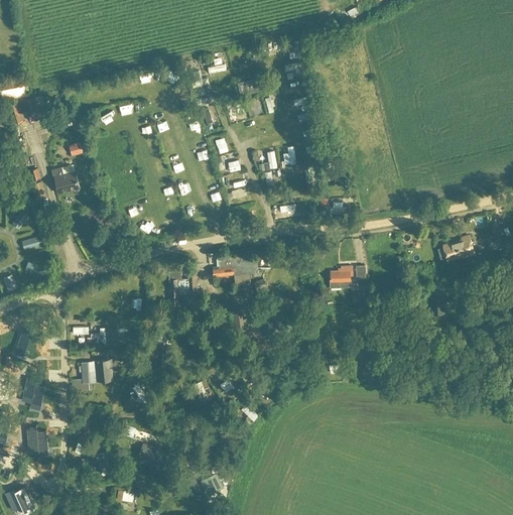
[(226,66),(209,69),(210,77),(227,74),(226,66)]
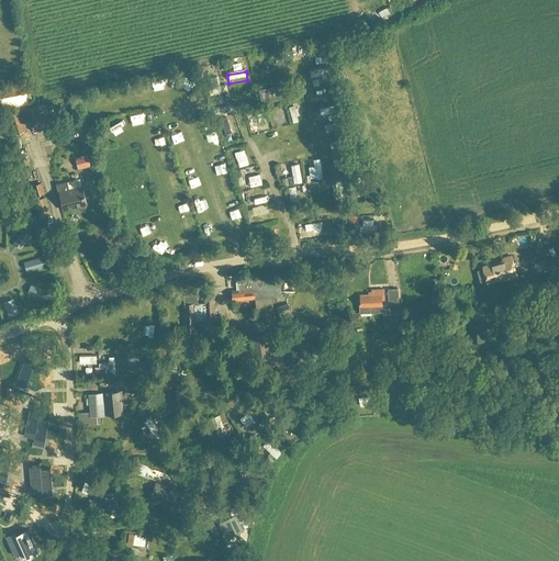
[(167,80),(159,80),(160,97),(168,96),(167,80)]
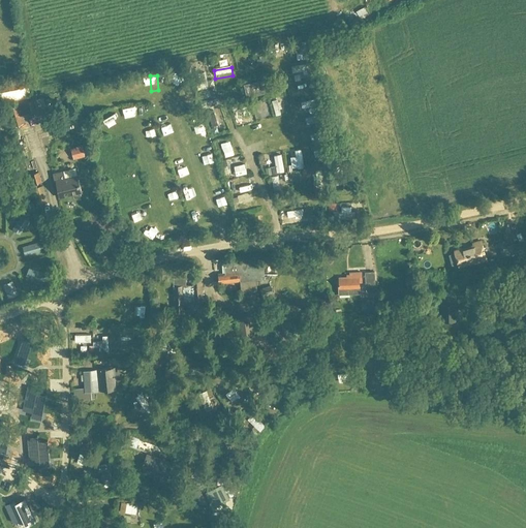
[(241,85),(243,98),(264,93),(261,81),(241,85)]
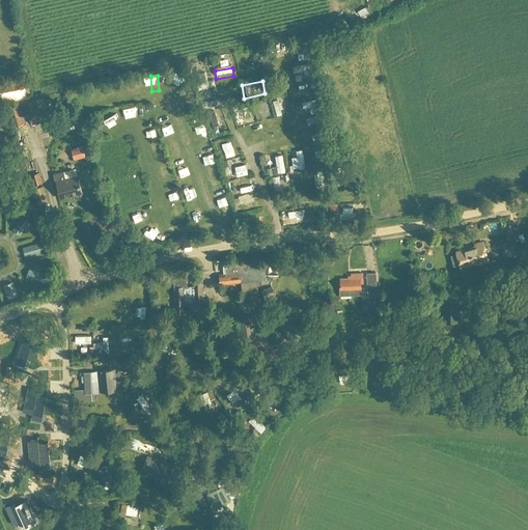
[(82,106),(86,102),(82,95),(77,100),(82,106)]
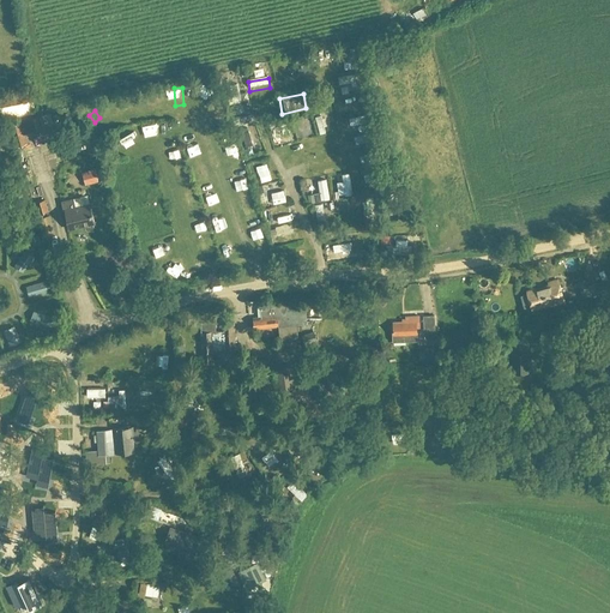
[(28,116),(6,124),(13,149),(23,145),(20,136),(31,133),(28,116)]
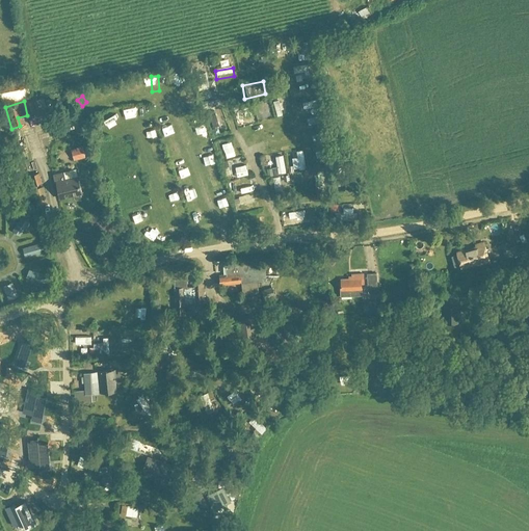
[(278,120),(284,117),(281,102),(274,103),(278,120)]
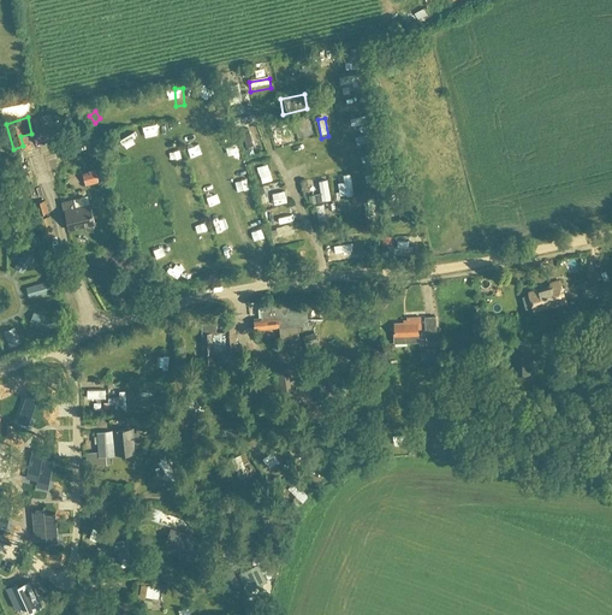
[(298,123),(301,135),(312,132),(309,120),(298,123)]
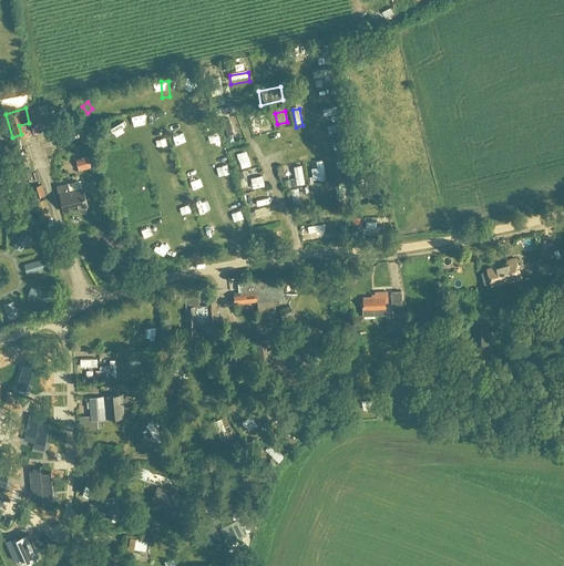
[(256,114),(250,115),(255,134),(260,132),(256,114)]
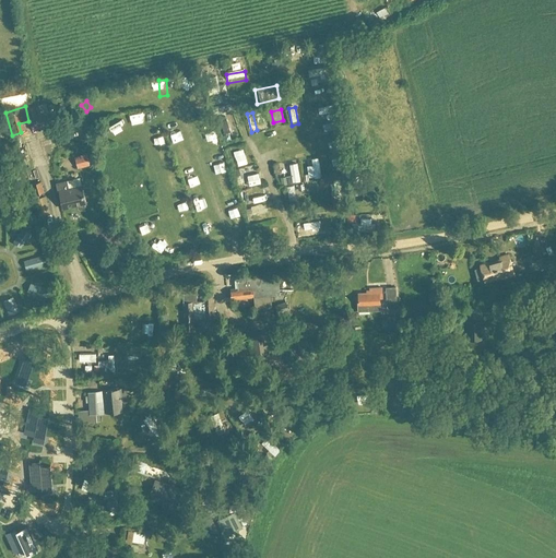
[(138,114),(128,115),(130,134),(140,132),(138,114)]
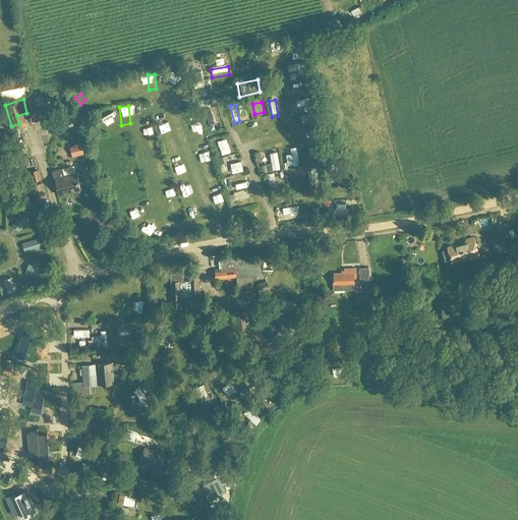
[(105,125),(114,121),(110,111),(101,115),(105,125)]
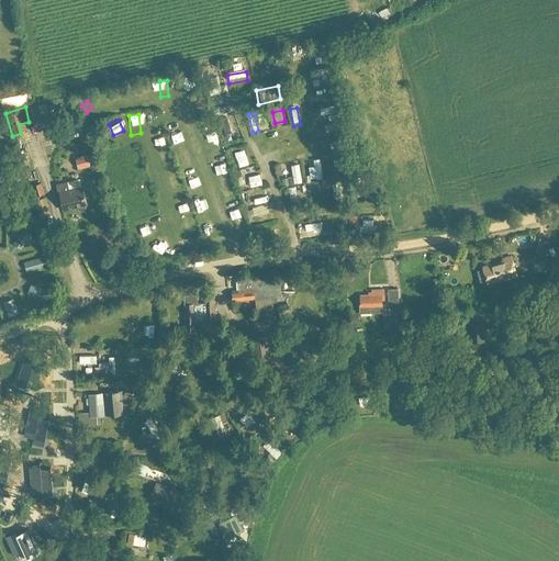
[(233,137),(231,123),(223,125),(226,138),(233,137)]
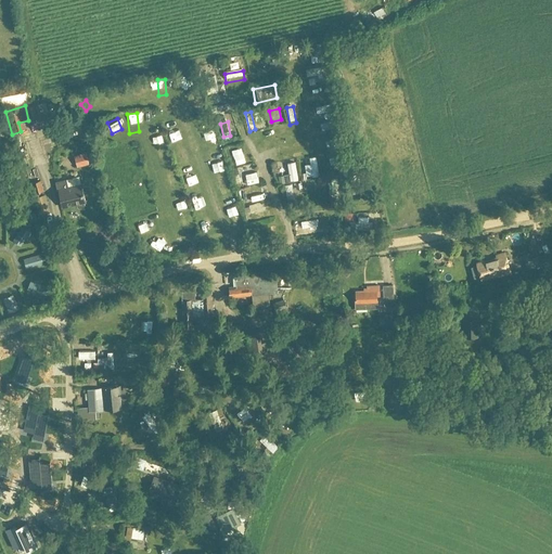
[(203,130),(207,142),(216,139),(212,128),(203,130)]
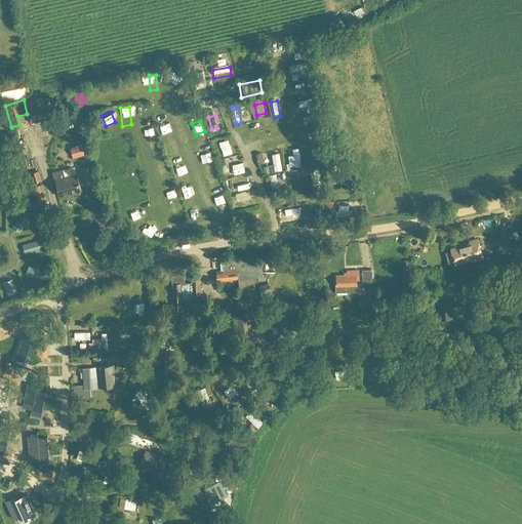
[(0,147),(11,144),(7,127),(9,127),(8,122),(0,124),(0,147)]
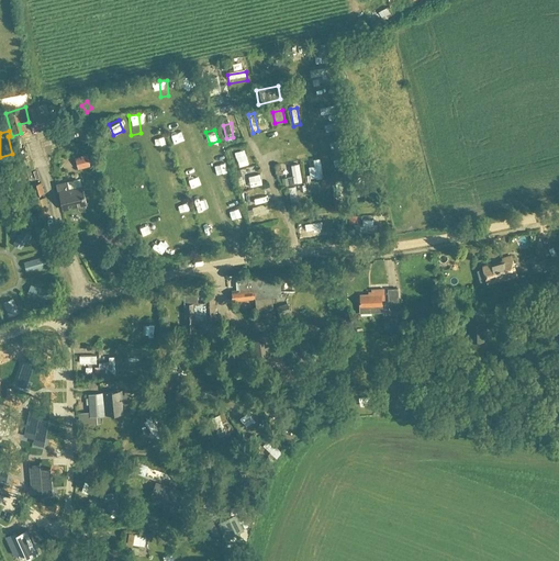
[(84,156),(71,158),(75,170),(87,167),(84,156)]
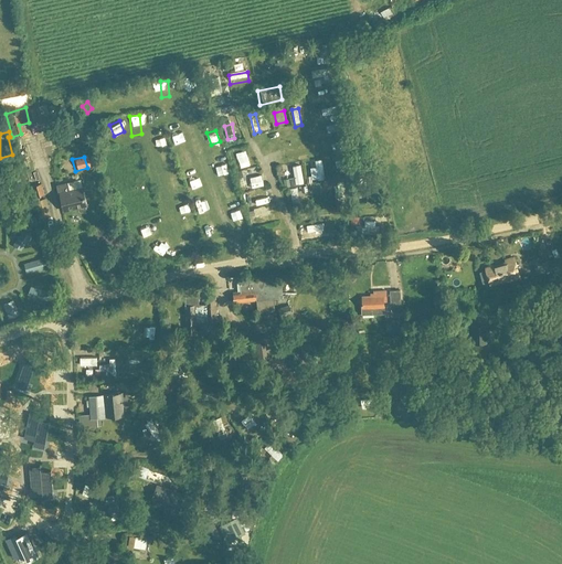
[(223,172),(229,170),(224,157),(219,159),(223,172)]
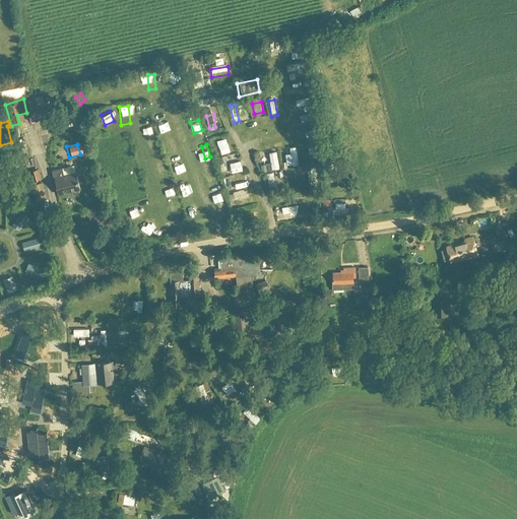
[(170,158),(178,155),(175,146),(167,149),(170,158)]
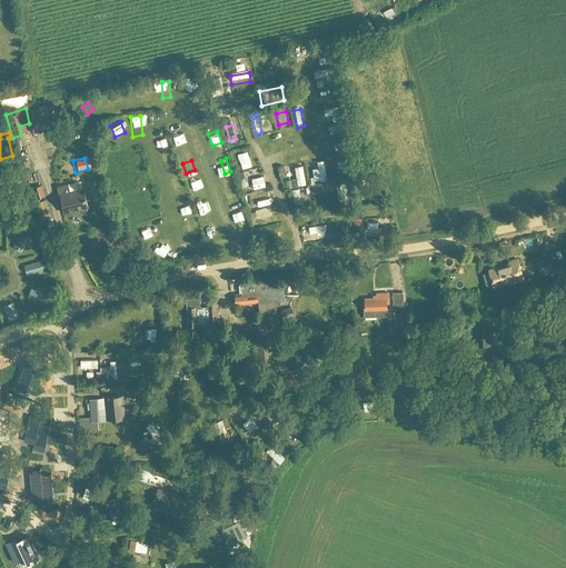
[(248,160),(238,163),(240,173),(251,170),(248,160)]
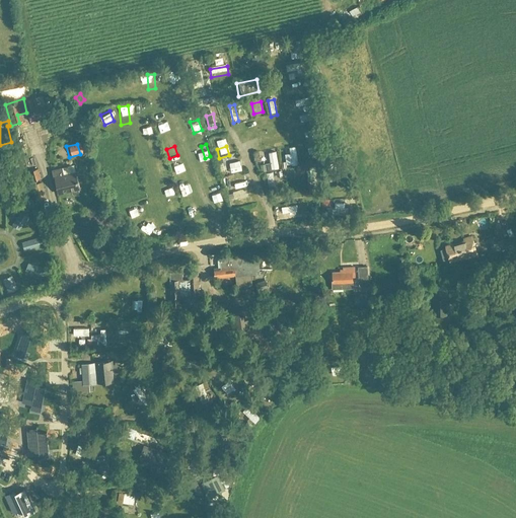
[(292,168),(298,167),(296,148),(290,148),(292,168)]
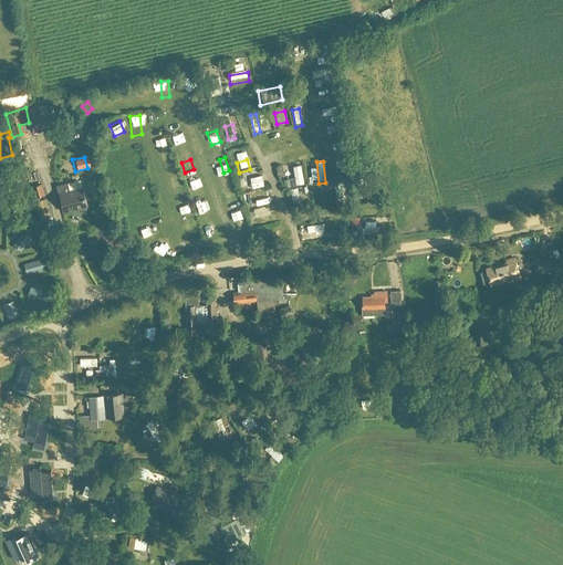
[(302,166),(293,168),(298,185),(306,182),(302,166)]
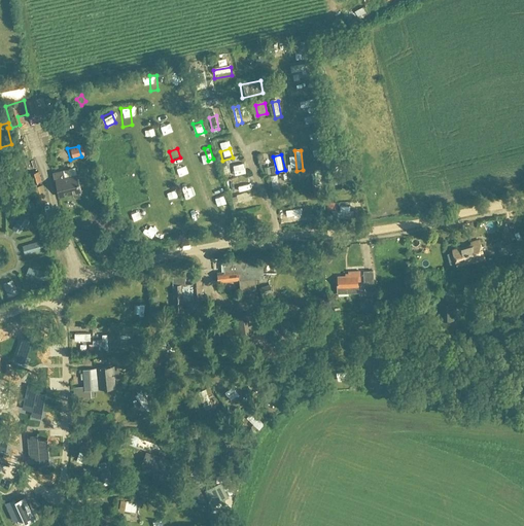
[(234,167),(235,177),(245,176),(245,166),(234,167)]
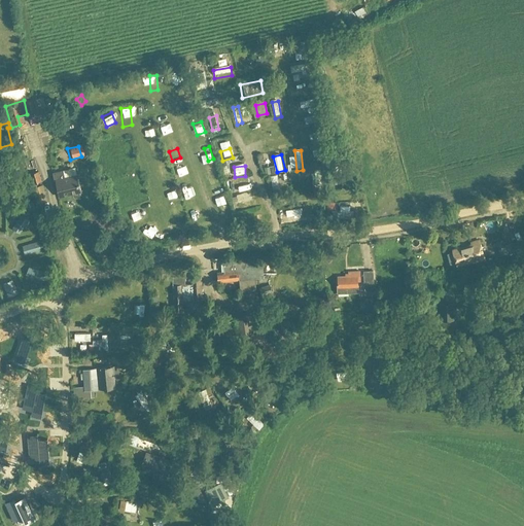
[(262,169),(263,176),(273,174),(272,167),(262,169)]
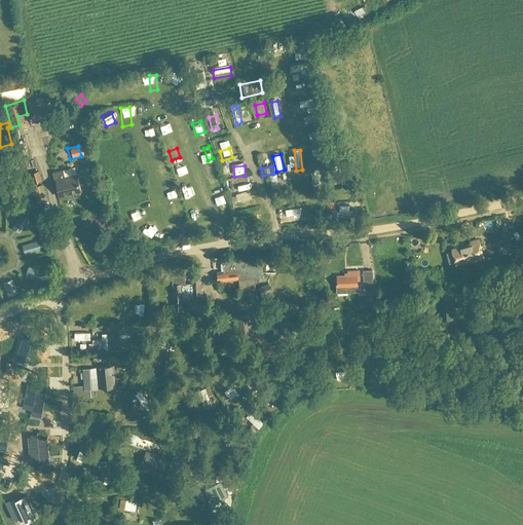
[(35,172),(26,175),(30,185),(38,183),(35,172)]
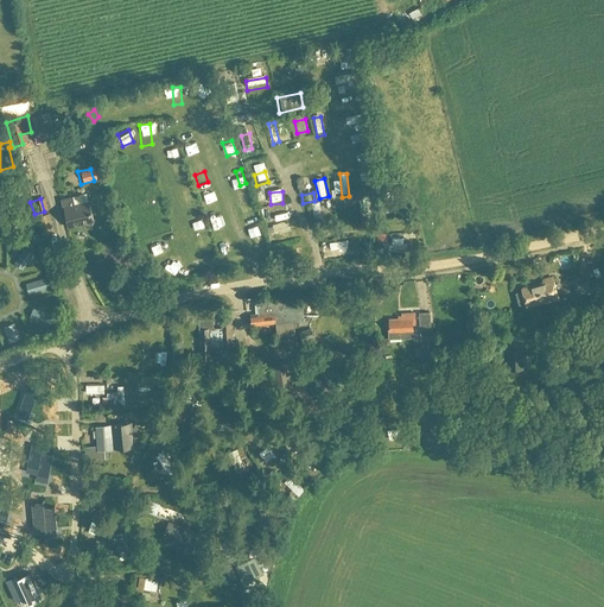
[(65,229),(80,226),(81,228),(83,231),(87,229),(89,227),(88,223),(89,223),(84,203),(70,207),(69,198),(57,201),(61,214),(62,214),(65,229)]
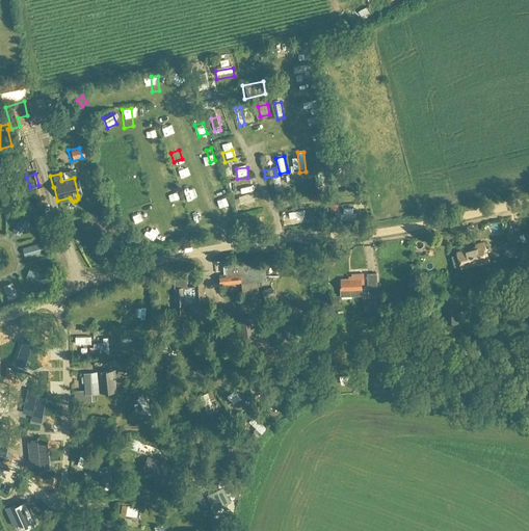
[(175,188),(166,190),(169,200),(178,197),(175,188)]
